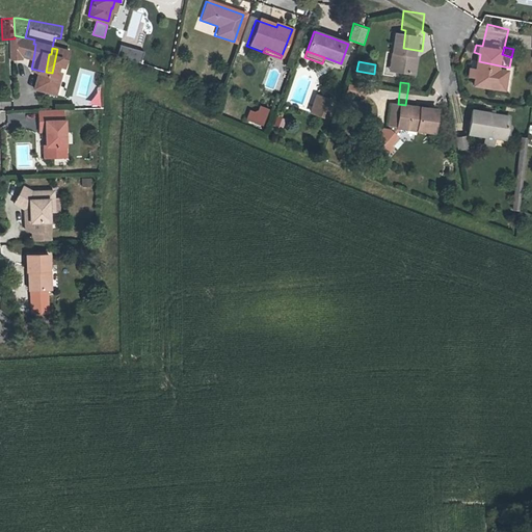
[(428,88),(408,86),(405,105),(407,105),(444,110),(446,87),(428,85),(428,88)]
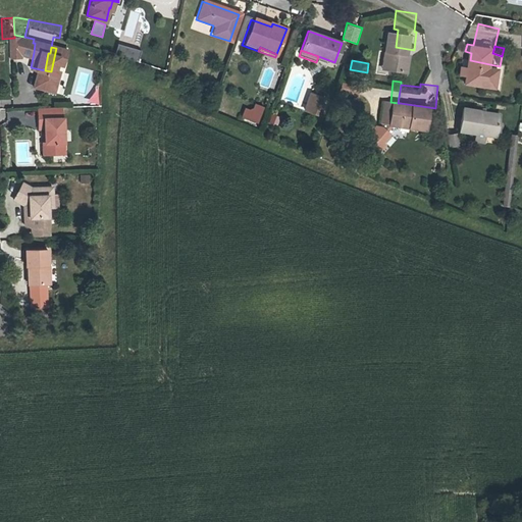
[(487,110),(500,113),(504,94),(467,86),(462,108),(478,111),(478,108),(487,110)]
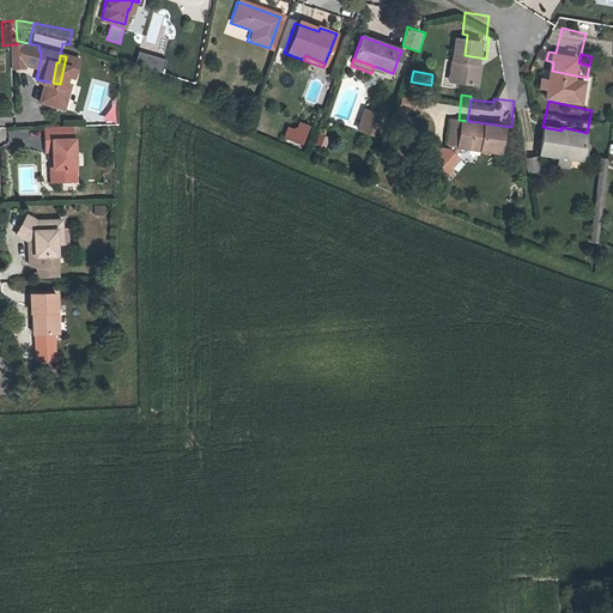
[(105,104),(107,121),(116,121),(116,104),(105,104)]
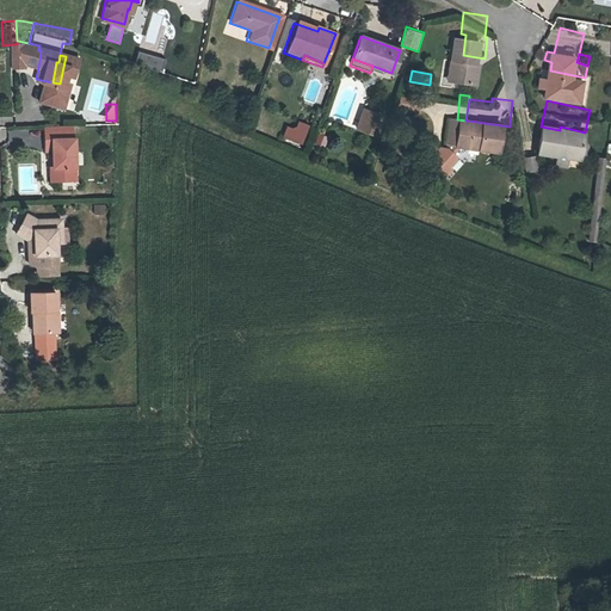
[(74,161),(71,119),(66,121),(65,106),(43,107),(44,134),(50,134),(51,149),(49,149),(49,162),(74,161)]
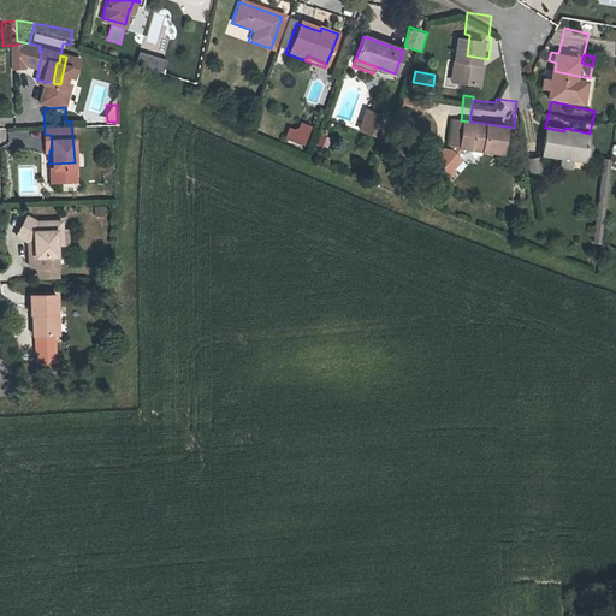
[(381,117),(365,111),(359,130),(375,136),(381,117)]
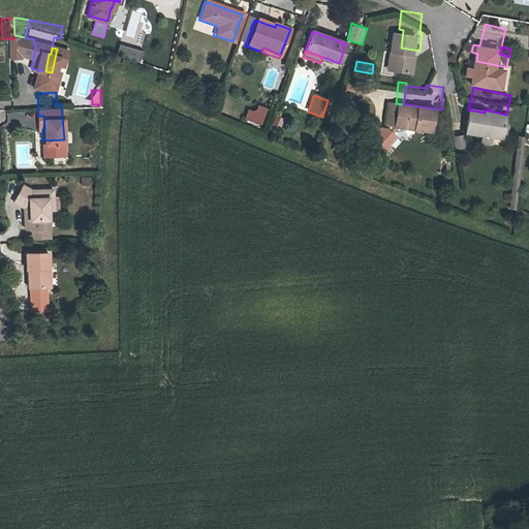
[(258,103),(255,111),(249,109),(244,119),(261,125),(269,107),(258,103)]
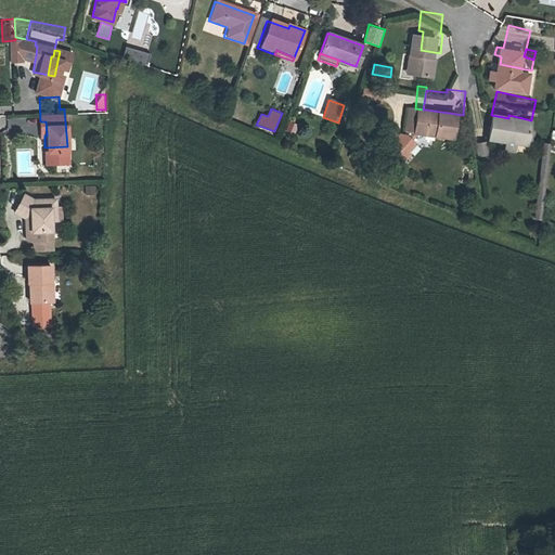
[(423,110),(415,108),(414,112),(410,111),(397,128),(412,140),(420,131),(413,127),(420,118),(421,119),(424,114),(425,110),(423,110)]
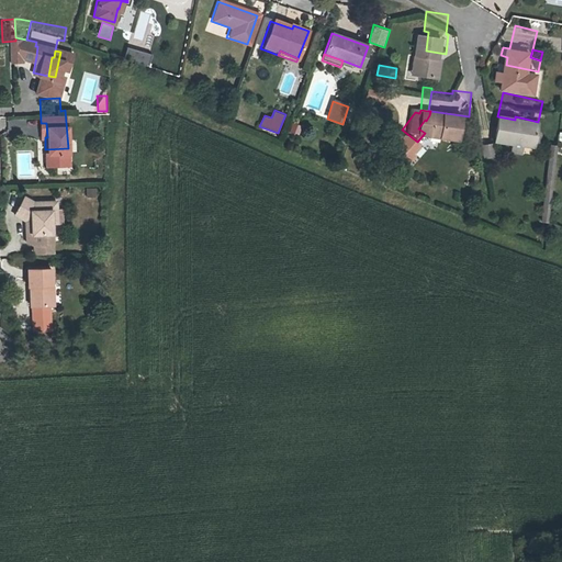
[(525,119),(515,116),(515,120),(513,127),(523,130),(525,122),(525,119)]
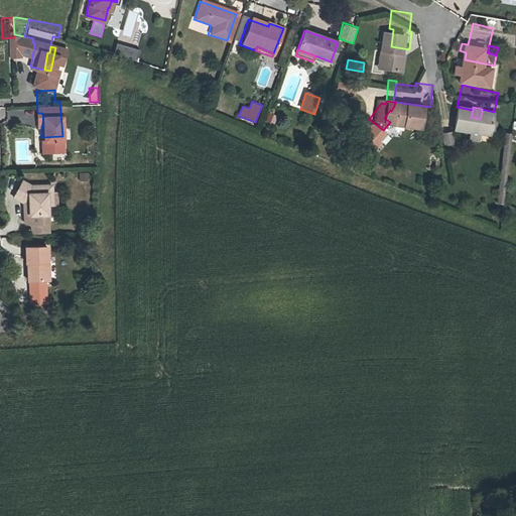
[(457,109),(445,111),(446,122),(458,121),(457,109)]
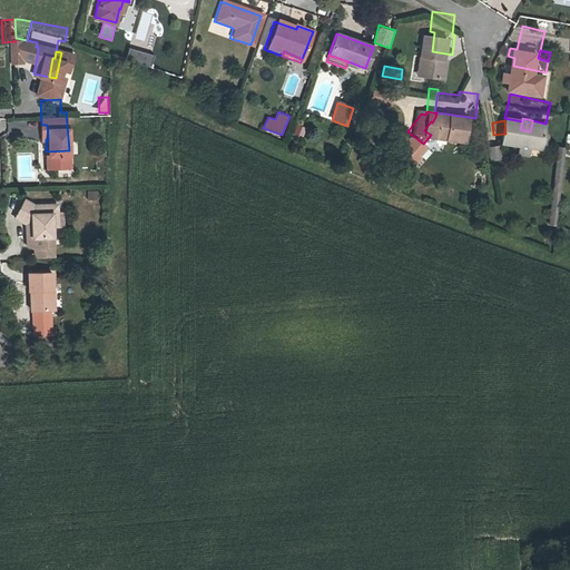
[(304,138),(308,127),(298,123),(293,133),(304,138)]
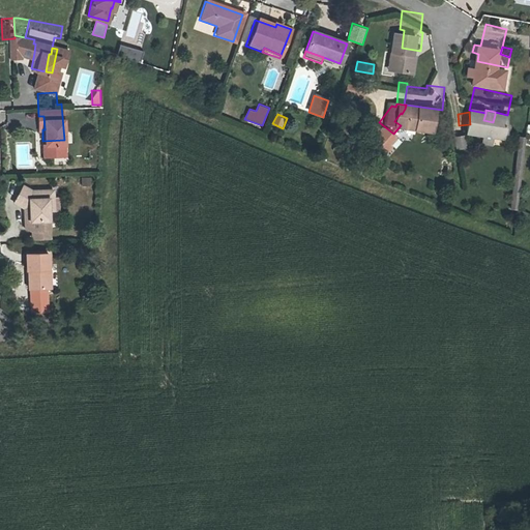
[(455,148),(465,148),(466,137),(455,136),(455,148)]
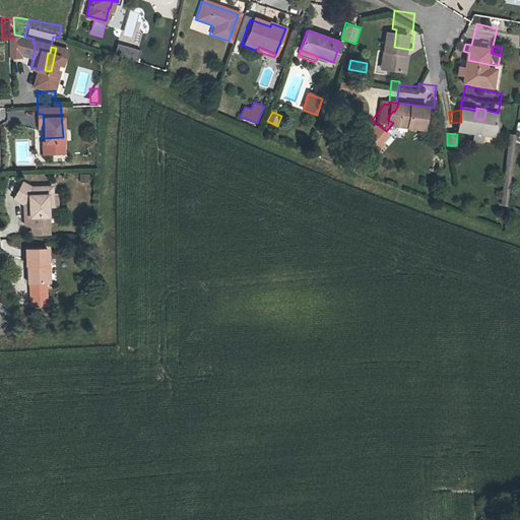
[(48,181),(53,181),(52,172),(30,173),(23,169),(14,183),(23,188),(29,189),(30,202),(49,202),(48,191),(48,181)]
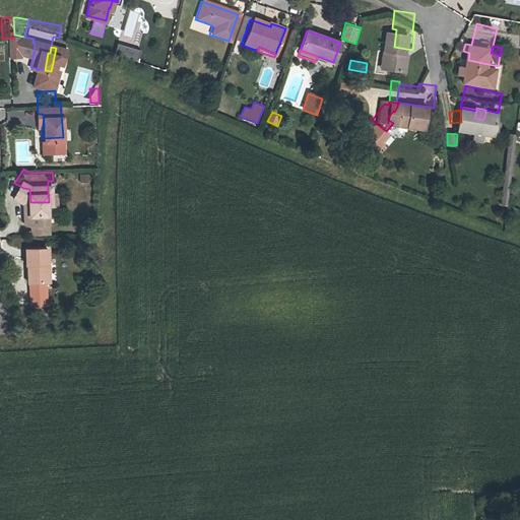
[(80,182),(89,182),(89,173),(80,173),(80,182)]
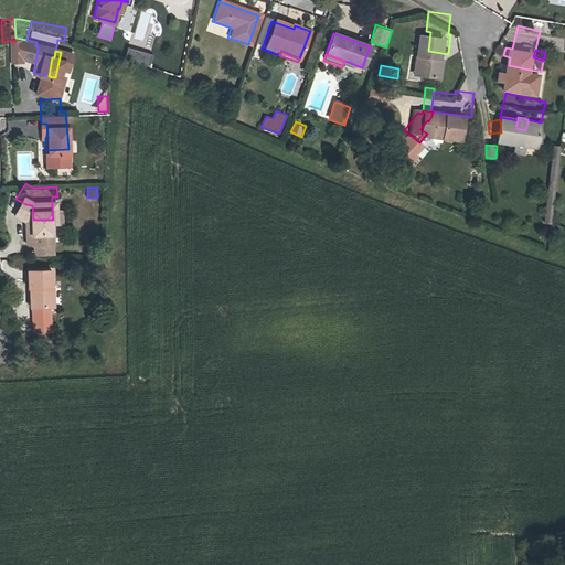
[(53,220),(33,220),(33,233),(53,232),(53,220)]
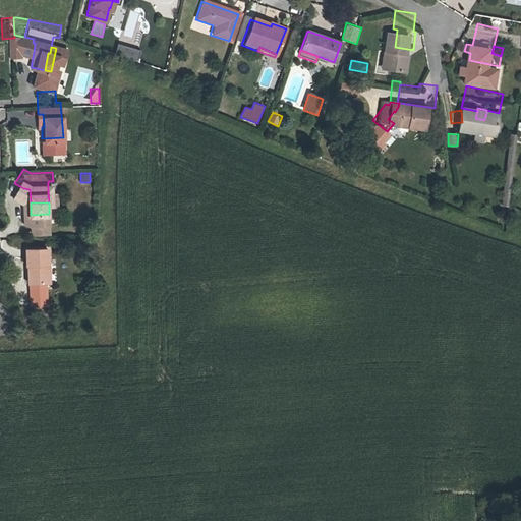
[(92,223),(82,222),(82,232),(92,232),(92,223)]
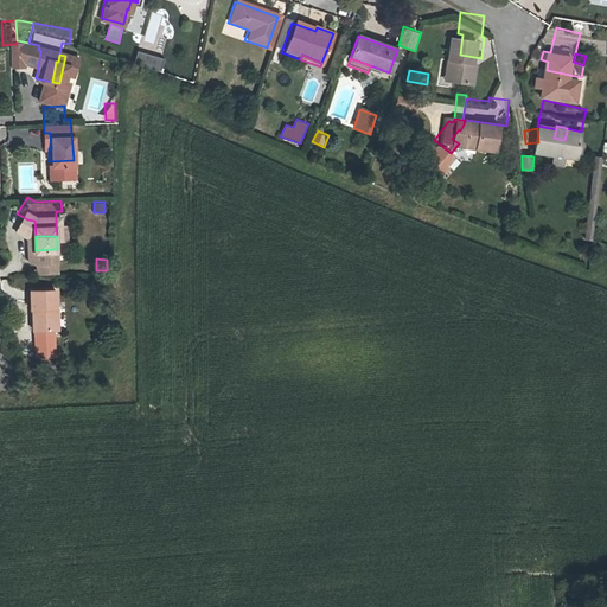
[(36,314),(55,313),(55,292),(56,292),(56,273),(31,274),(32,294),(34,293),(36,314)]
